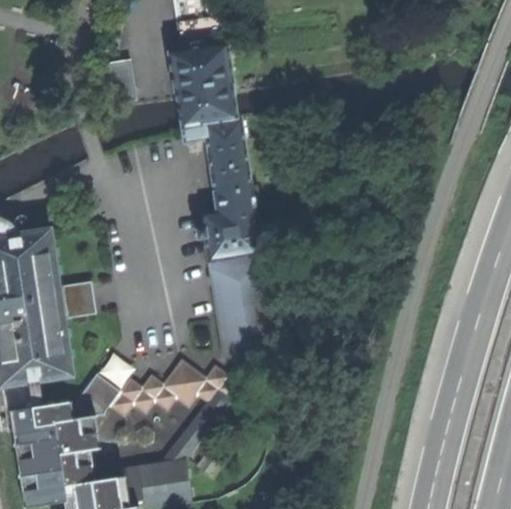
[(177,0),(180,20),(210,15),(210,13),(208,0),(177,0)]
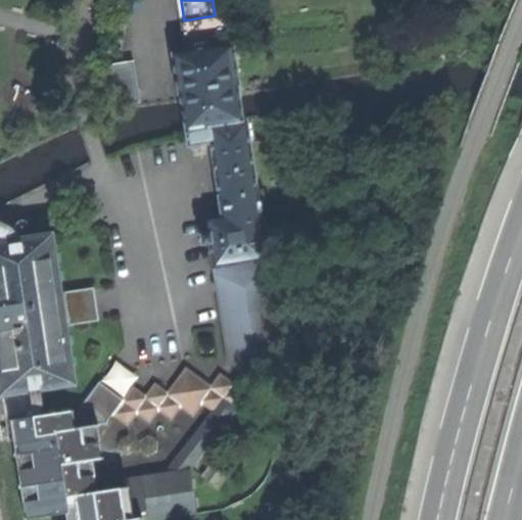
[(231,8),(230,0),(212,0),(215,13),(229,10),(229,8),(231,8)]
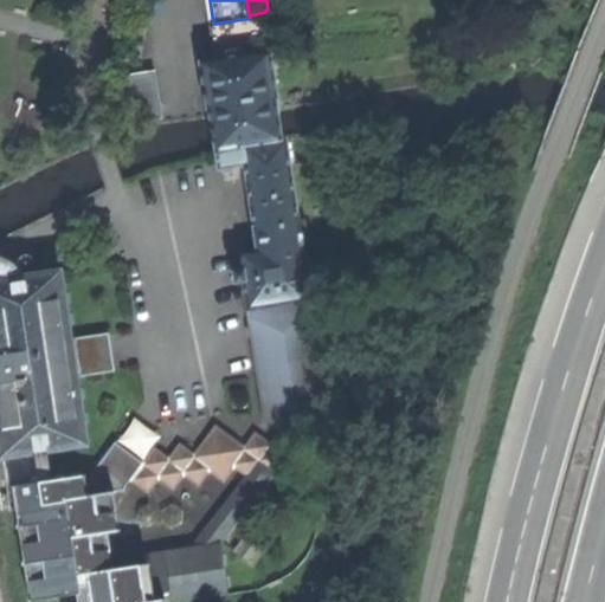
[(213,24),(218,56),(271,47),(265,12),(249,15),(249,18),(213,24)]
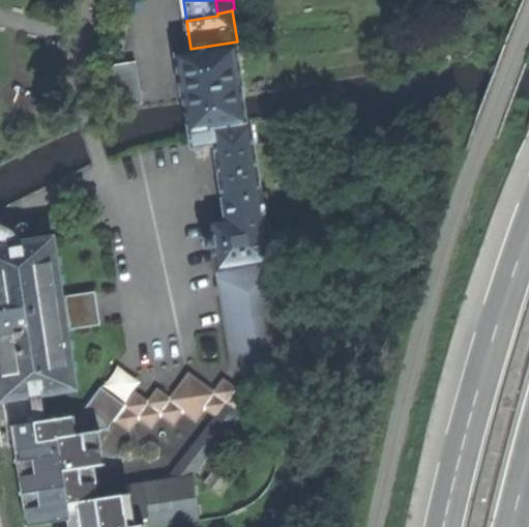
[(190,49),(175,51),(180,90),(184,89),(185,98),(189,128),(212,125),(245,120),(244,108),(242,96),(240,84),(242,84),(237,41),(190,49)]
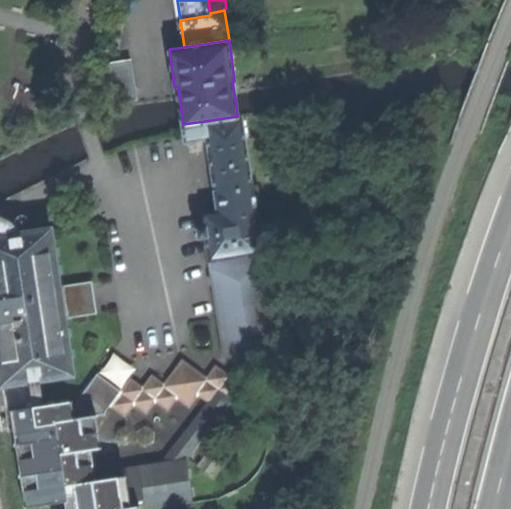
[(107,102),(136,97),(130,58),(101,62),(107,102)]
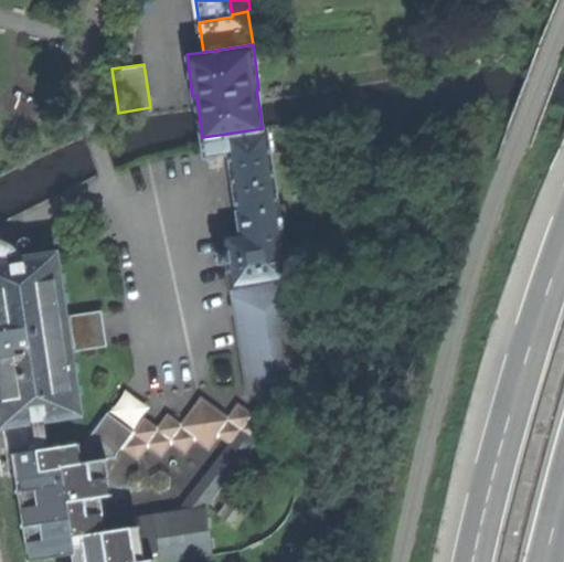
[(267,127),(262,128),(226,134),(229,151),(236,213),(280,205),(267,127)]
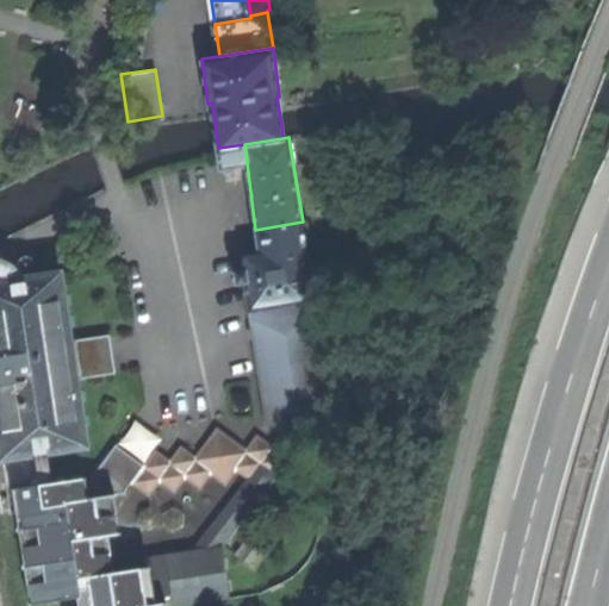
[(222,167),(247,163),(244,144),(218,148),(222,167)]
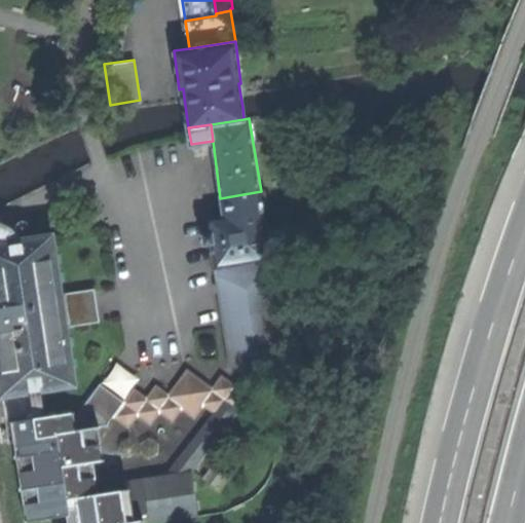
[(263,208),(261,191),(220,198),(222,216),(263,208)]
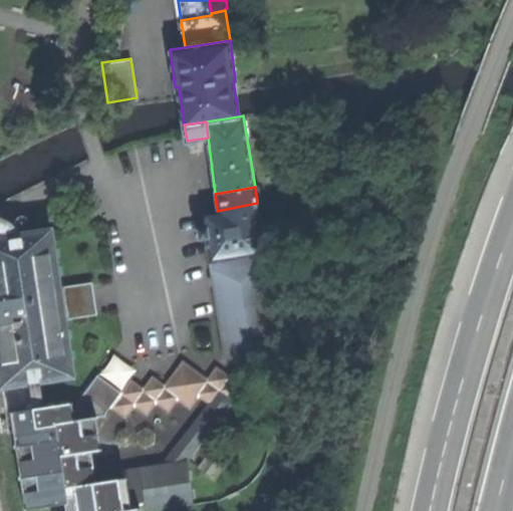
[(217,211),(203,214),(205,226),(207,237),(210,262),(266,253),(257,203),(217,211)]
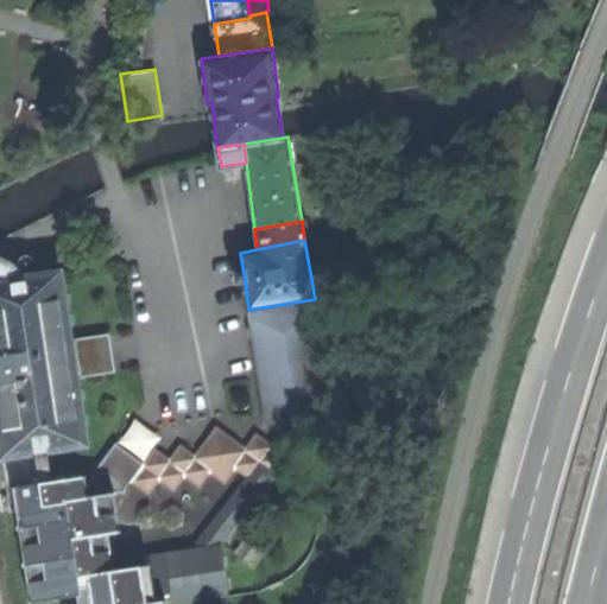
[(235,281),(245,280),(242,267),(233,268),(235,281)]
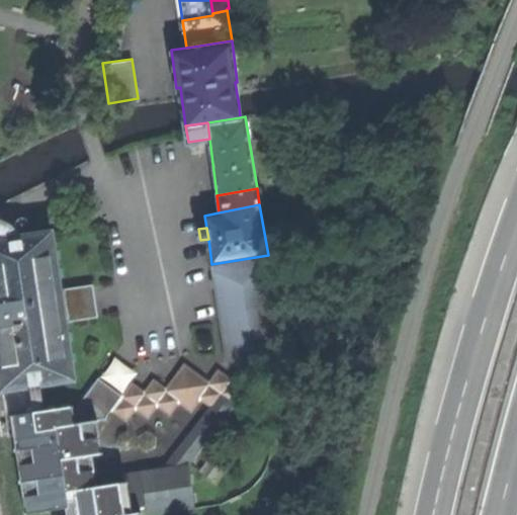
[(0,378),(1,384),(1,388),(39,381),(73,377),(66,327),(82,324),(80,310),(64,312),(52,231),(0,237),(0,378)]
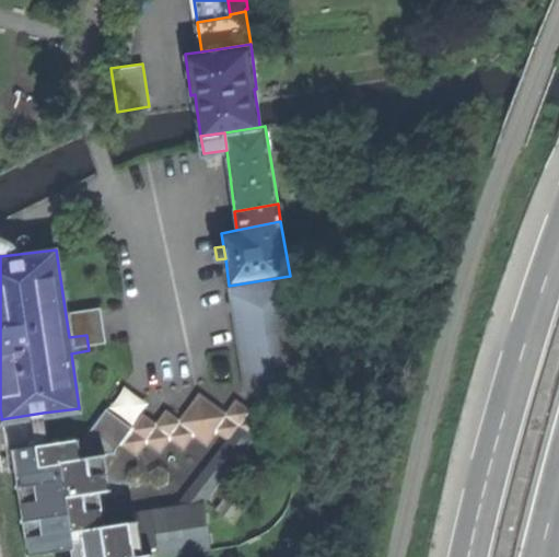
[(303,275),(290,276),(292,292),(305,290),(303,275)]
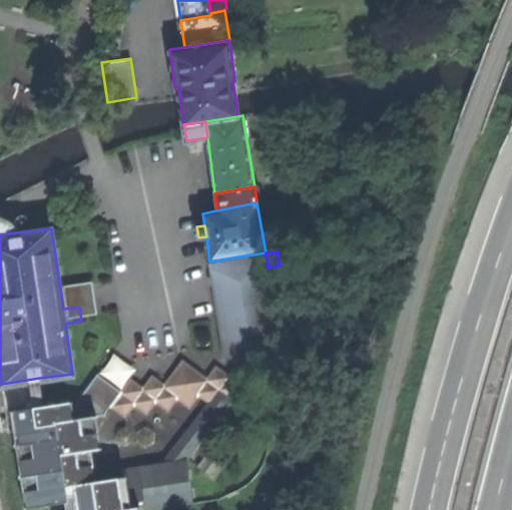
[(268,268),(266,252),(209,262),(224,360),(240,357),(258,355),(280,352),(268,268)]
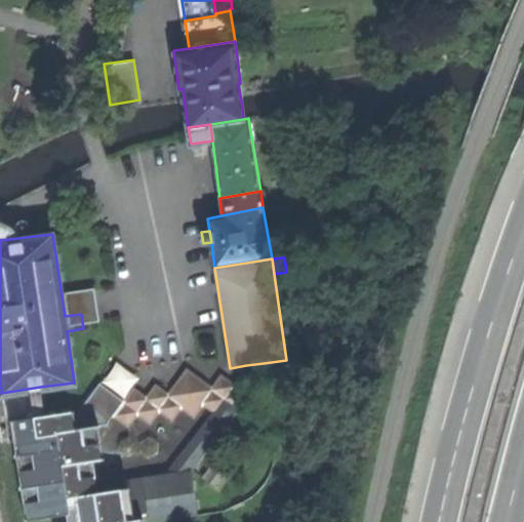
[(246,365),(232,386),(245,395),(252,400),(275,369),(264,363),(246,365)]
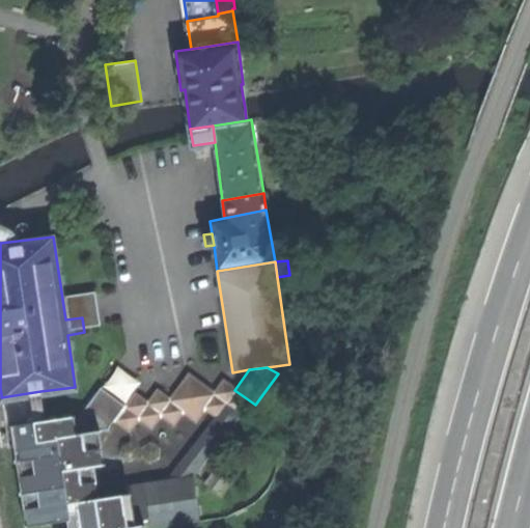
[(134,391),(126,403),(114,416),(128,426),(138,413),(151,422),(160,412),(172,421),(182,408),(195,417),(203,406),(216,416),(225,403),(239,412),(248,399),(234,390),(222,381),(213,393),(188,374),(169,398),(157,389),(147,401),(134,391)]
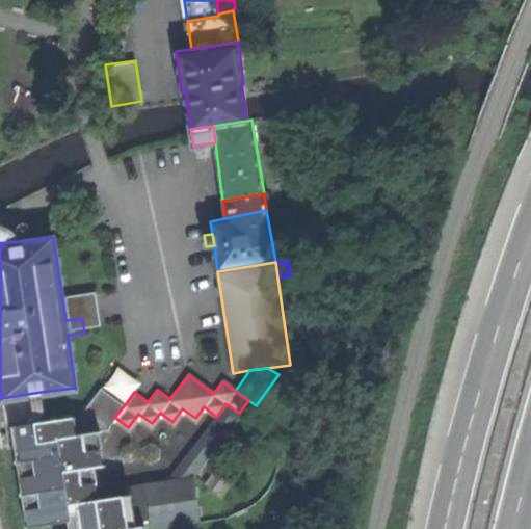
[(78,413),(45,418),(12,423),(17,450),(27,526),(65,522),(65,528),(134,528),(134,527),(125,528),(121,497),(95,500),(88,468),(100,467),(95,434),(109,432),(108,425),(114,417),(126,403),(101,385),(78,413)]
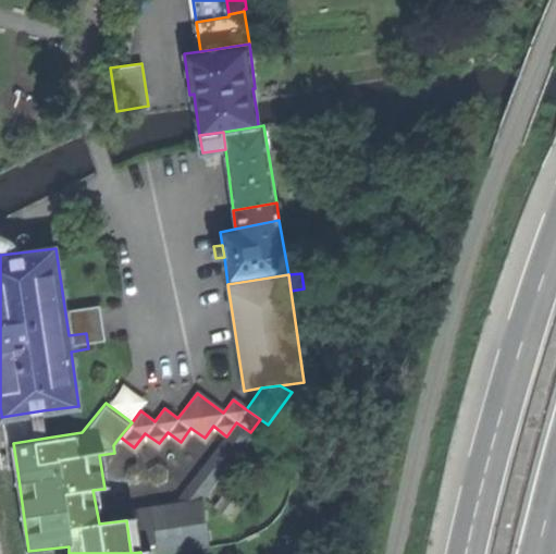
[(47,438),(42,410),(1,417),(8,471),(17,471),(13,443),(47,438)]
